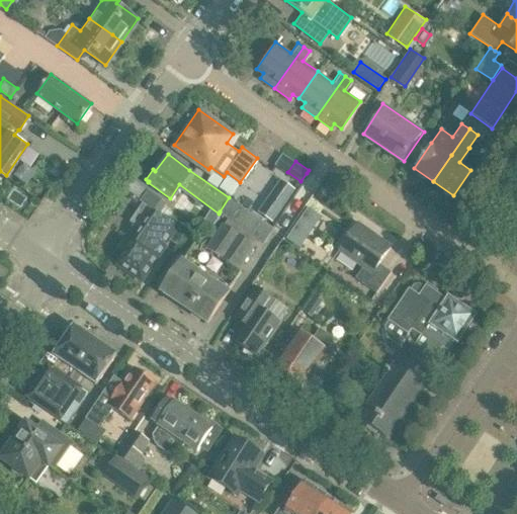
[(153,209),(161,197),(147,187),(138,200),(142,202),(152,209),(153,209)]
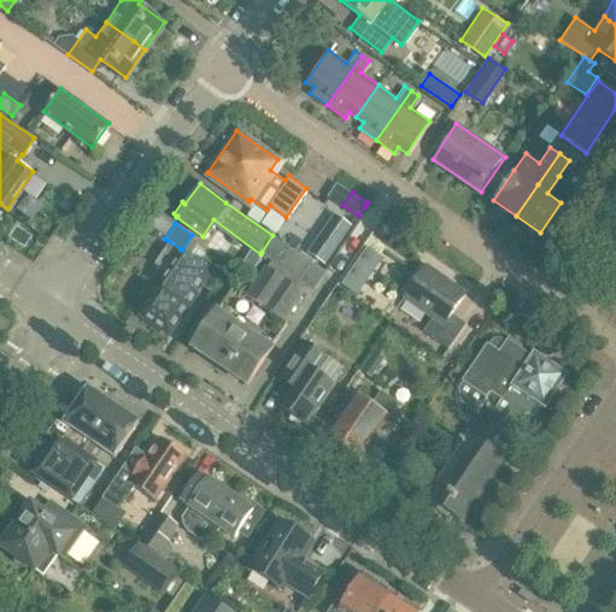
[(320,234),(308,251),(323,262),(335,245),(320,234)]
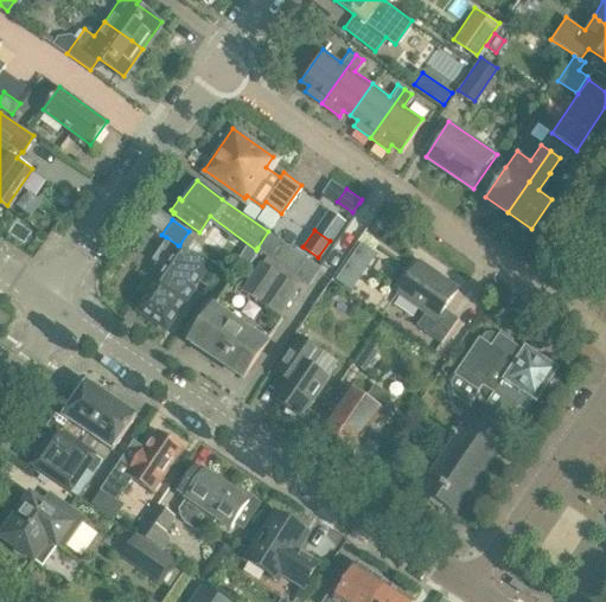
[(268,231),(257,248),(308,282),(319,266),(268,231)]
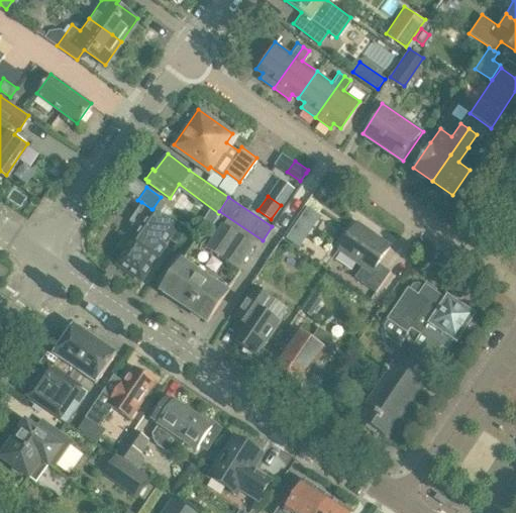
[(152,209),(151,209),(141,202),(129,219),(140,226),(115,262),(140,280),(165,243),(162,241),(166,236),(175,242),(183,230),(152,209)]
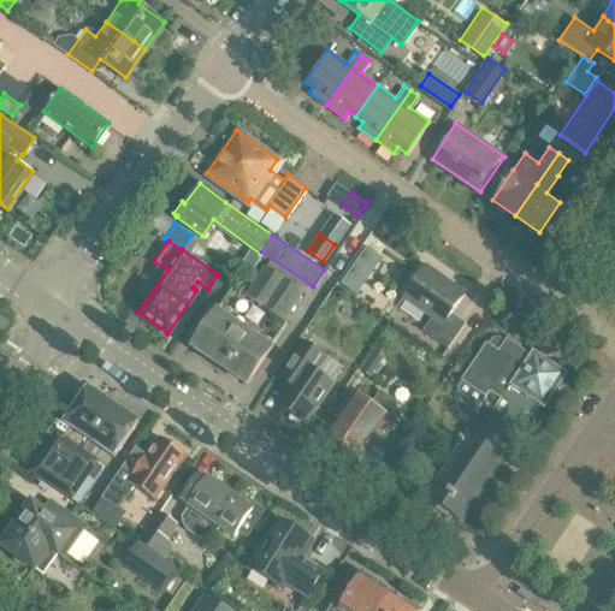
[(447,346),(463,321),(449,312),(462,291),(424,265),(402,295),(431,314),(421,328),(447,346)]
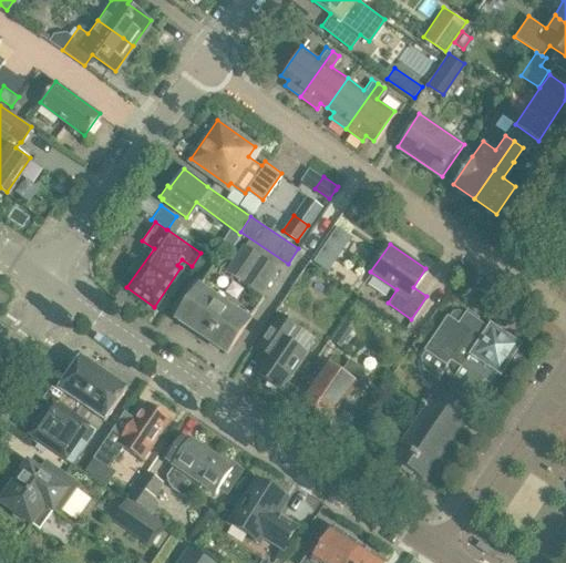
[(258,293),(275,267),(243,245),(225,270),(214,263),(176,318),(225,351),(263,296),(258,293)]
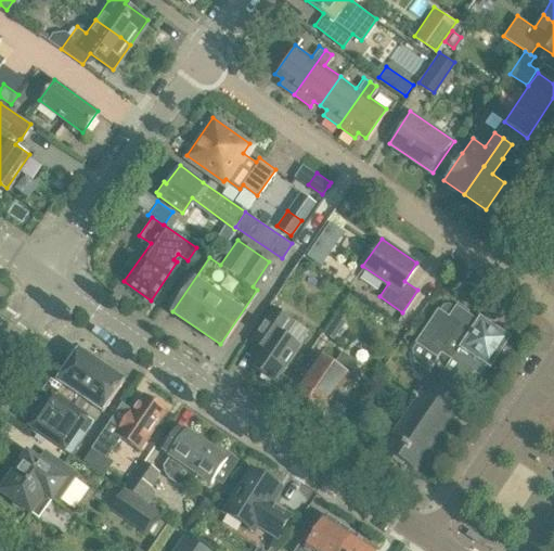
[(442,369),(477,318),(455,304),(453,306),(448,303),(442,303),(439,308),(437,307),(414,341),(415,342),(412,348),(414,360),(428,370),(433,362),(442,369)]
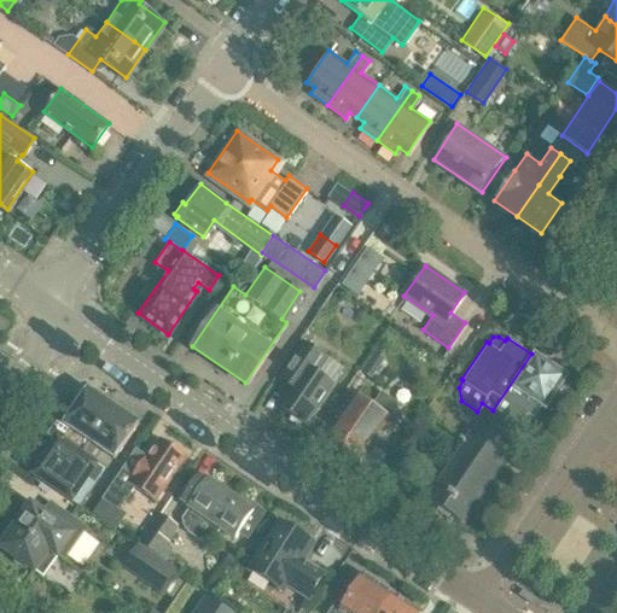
[(325,355),(303,340),(284,368),(296,377),(278,404),(304,422),(333,380),(316,368),(325,355)]
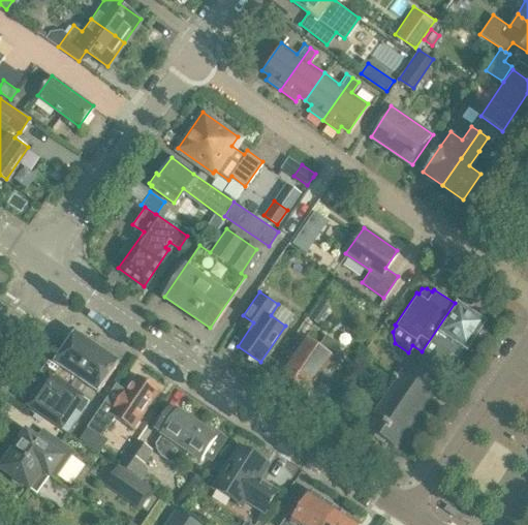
[(329,305),(319,299),(315,305),(324,311),(329,305)]
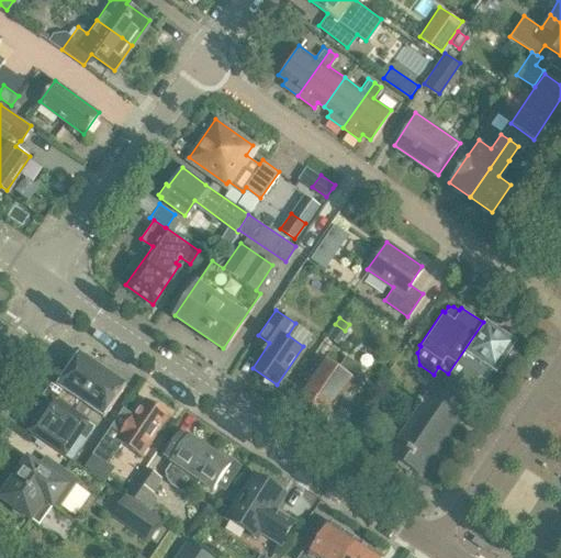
[(483,322),(448,374),(470,388),(479,375),(483,378),(490,368),(495,371),(516,339),(485,319),(483,322)]
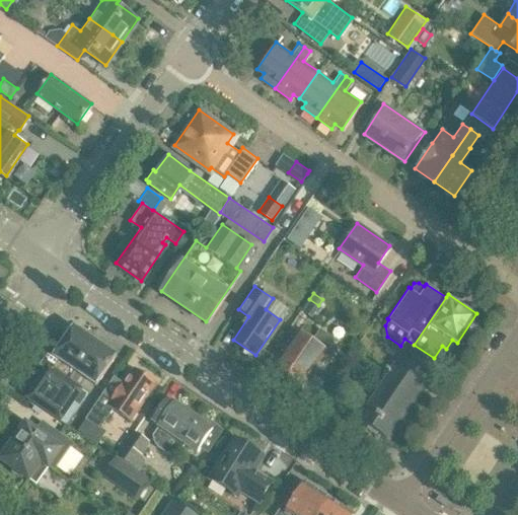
[(83,332),(74,325),(55,354),(50,350),(42,362),(47,365),(26,394),(60,417),(86,376),(95,382),(116,353),(113,352),(115,350),(104,344),(103,346),(94,339),(95,337),(85,329),(83,332)]
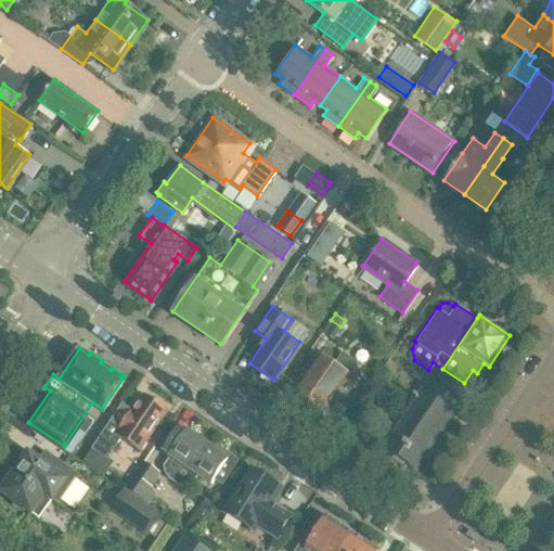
[(335,359),(327,355),(322,350),(292,393),(321,412),(344,380),(349,383),(357,373),(352,370),(358,361),(342,350),(335,359)]
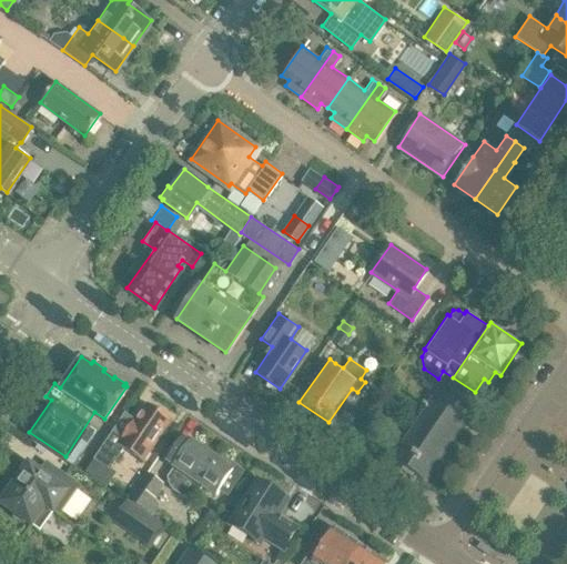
[(465,406),(475,392),(453,378),(443,392),(437,389),(432,396),(428,394),(419,408),(423,410),(392,456),(424,479),(471,411),(465,406)]
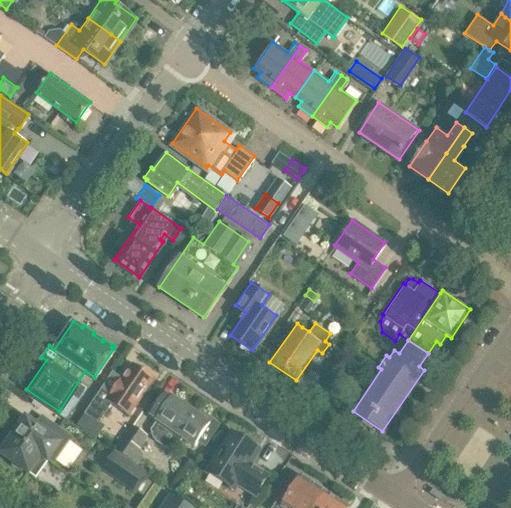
[(120,376),(112,370),(83,411),(98,421),(111,402),(129,413),(154,376),(133,362),(124,375),(122,374),(120,376)]
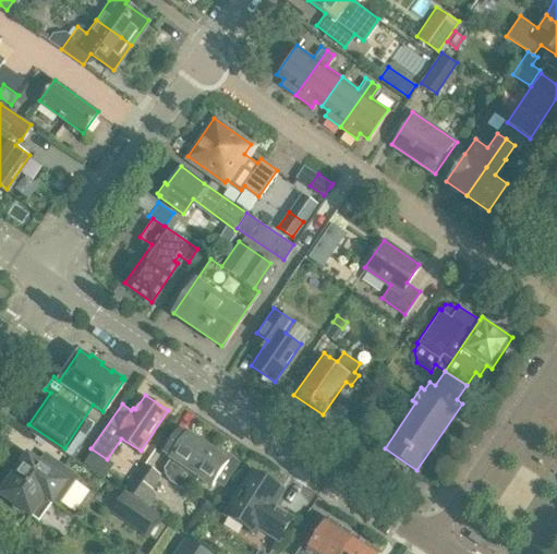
[(191,485),(197,474),(212,484),(215,479),(222,484),(238,460),(218,447),(215,452),(186,432),(186,433),(179,429),(164,450),(170,455),(164,467),(165,473),(167,477),(169,479),(171,481),(173,482),(177,484),(179,485),(182,486),(185,486),(191,485)]
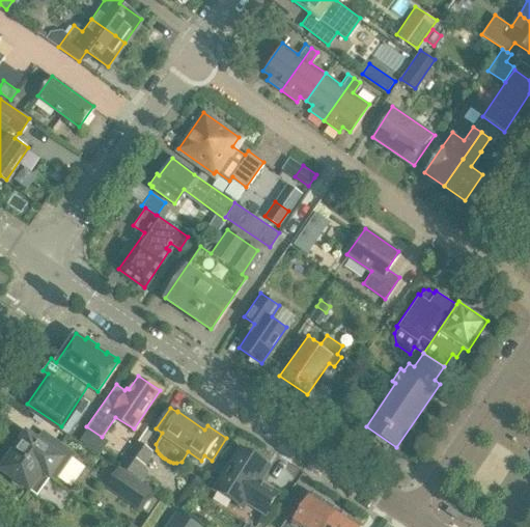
[(74,451),(43,430),(35,439),(26,432),(12,451),(49,476),(54,479),(74,451)]
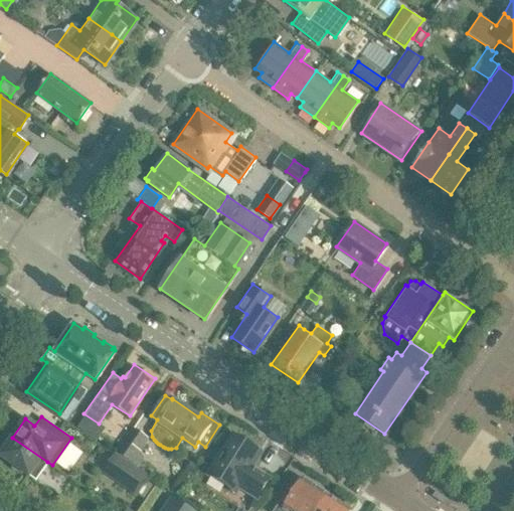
[(115,451),(137,466),(144,456),(138,452),(148,438),(132,426),(115,451)]
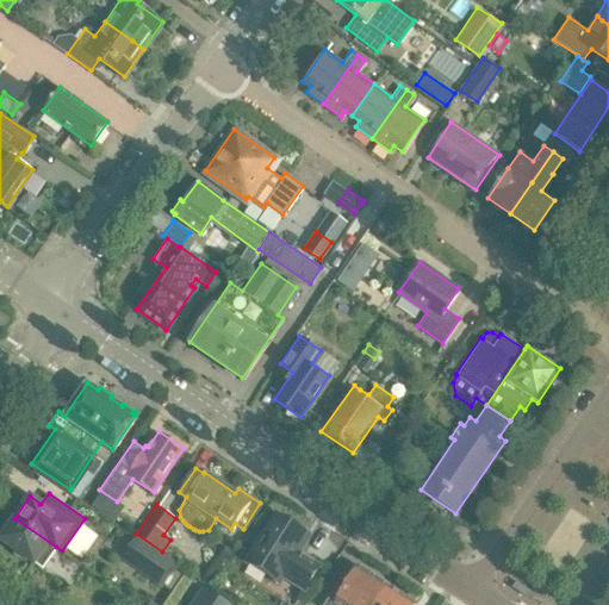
[(244,540),(254,547),(246,560),(279,580),(283,574),(304,587),(318,565),(297,552),(308,534),(304,531),(306,529),(291,519),(289,522),(275,513),(261,536),(250,530),(244,540)]
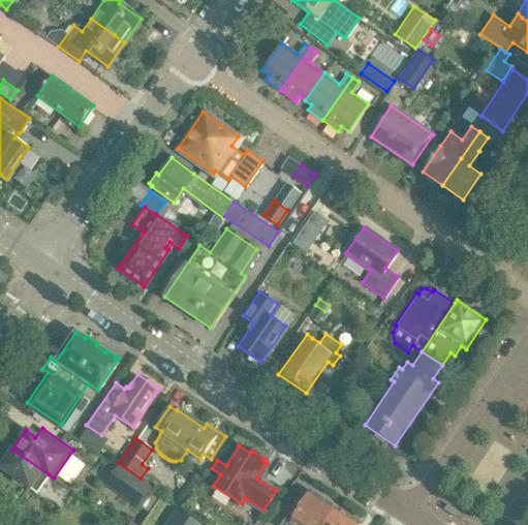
[(36,492),(49,474),(12,450),(0,466),(36,492)]
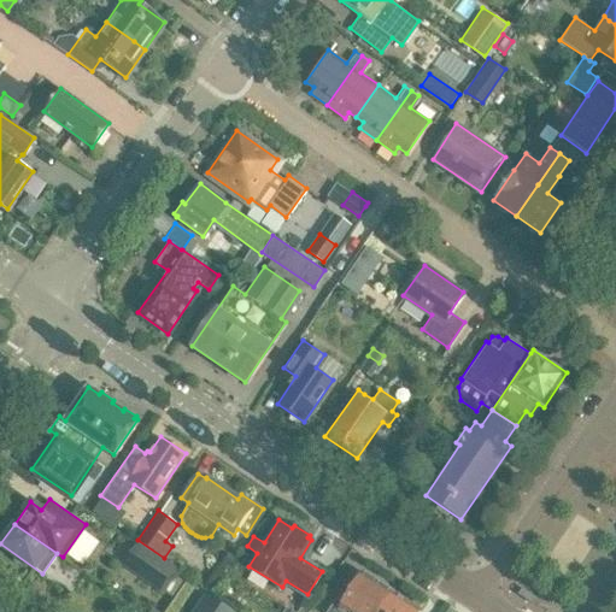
[(180,569),(164,558),(138,540),(121,563),(163,592),(180,569)]
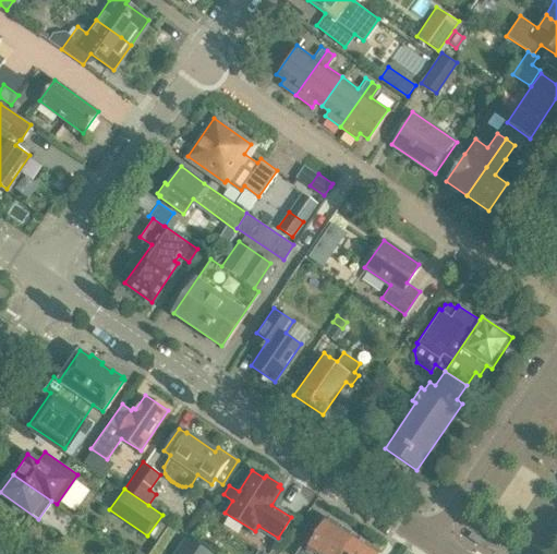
[(342,553),(354,536),(326,517),(313,538),(309,544),(303,541),(294,553),(342,553)]
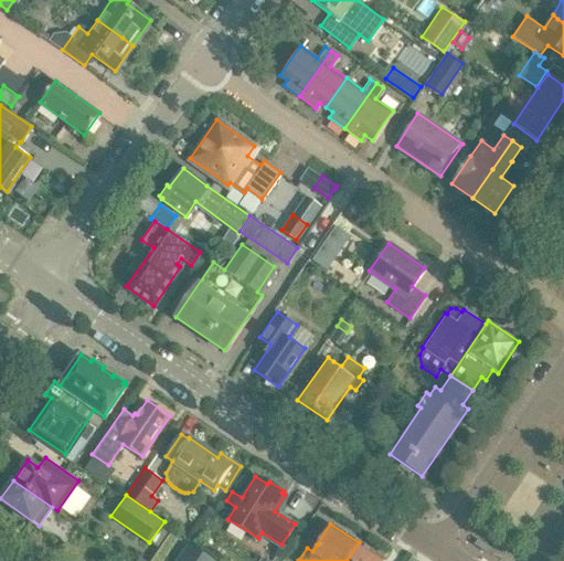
[(382,560),(384,558),(363,544),(362,544),(359,542),(347,560),(382,560)]
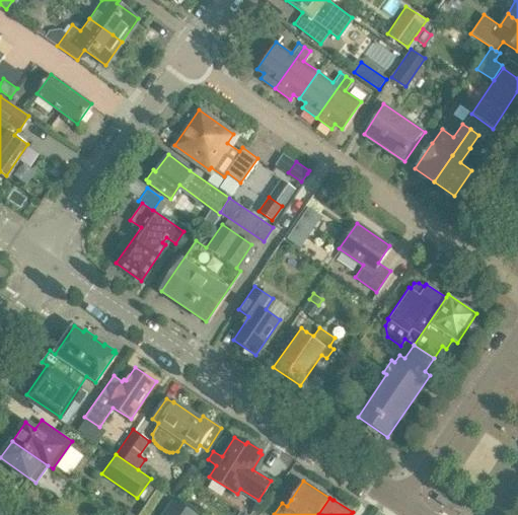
[(193,514),(172,501),(162,514),(193,514)]
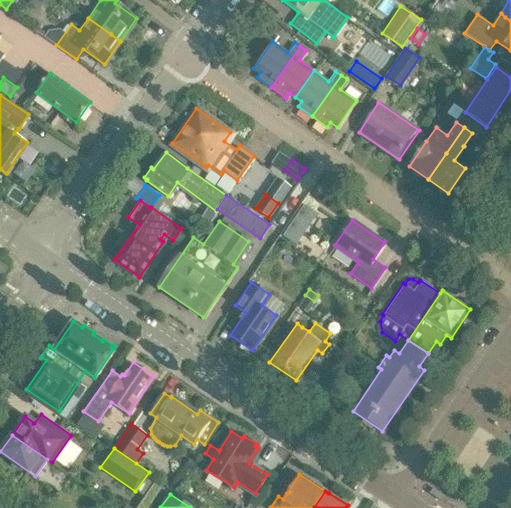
[(146,495),(136,507),(149,507),(152,504),(152,499),(146,495)]
